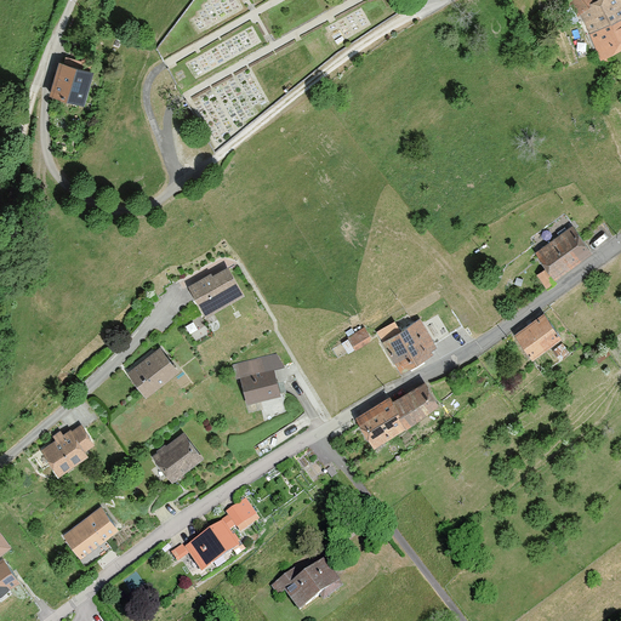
[(620,0),(596,0),(594,1),(593,0),(567,0),(577,15),(580,12),(591,33),(620,17),(620,0)]
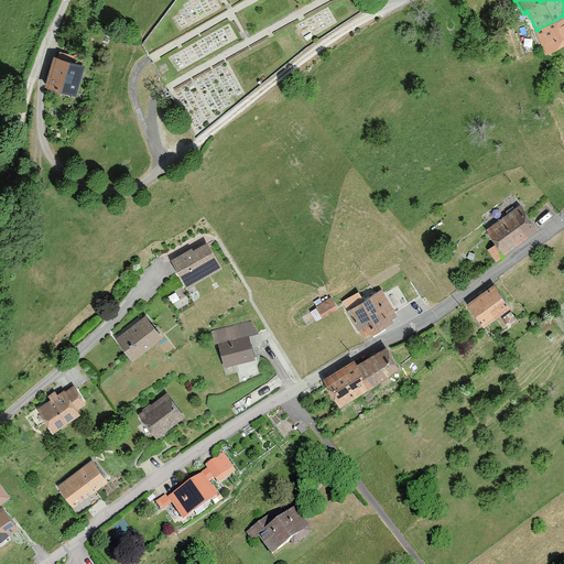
[(563,15),(537,30),(545,54),(563,44),(563,15)]
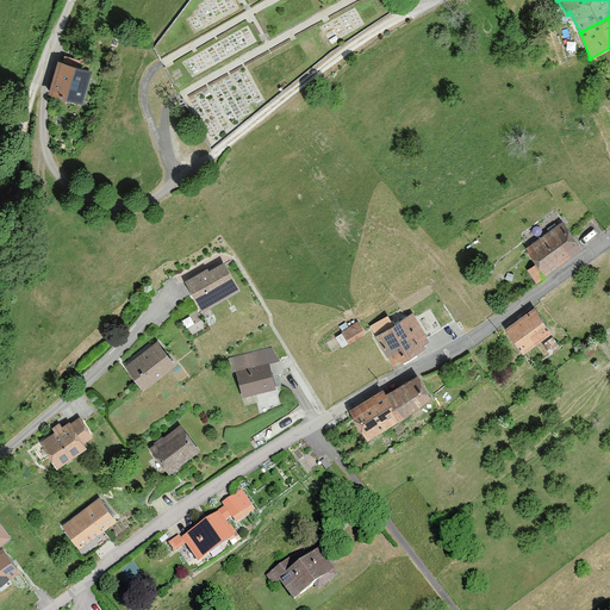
[(51,93),(82,101),(92,70),(61,62),(51,93)]
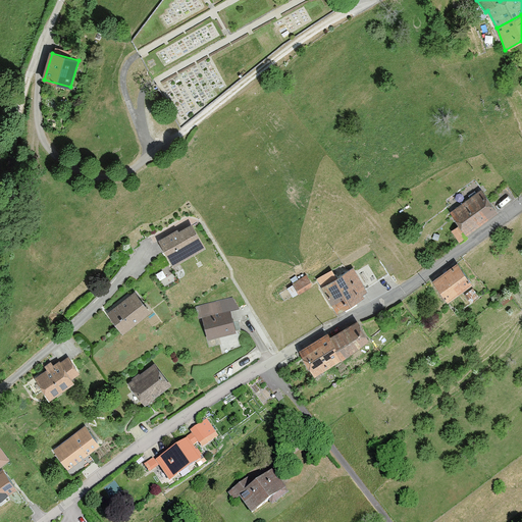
[(451,212),(467,233),(498,211),(481,190),(451,212)]
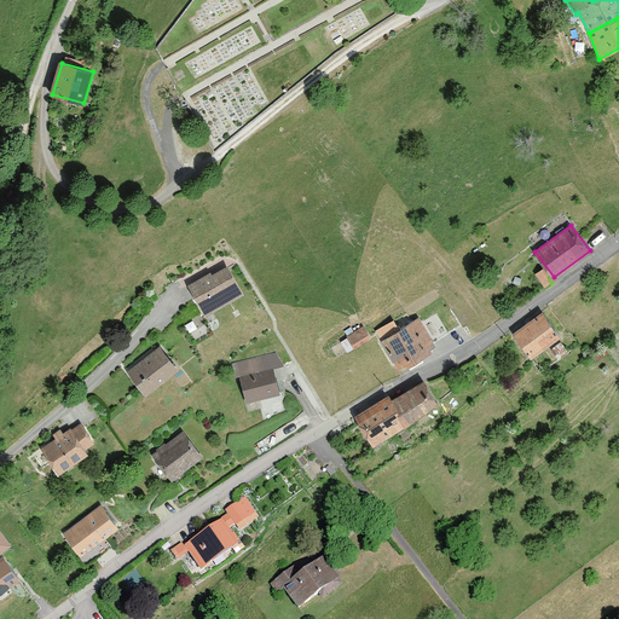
[(189,285),(206,314),(243,293),(227,266),(212,276),(210,273),(189,285)]
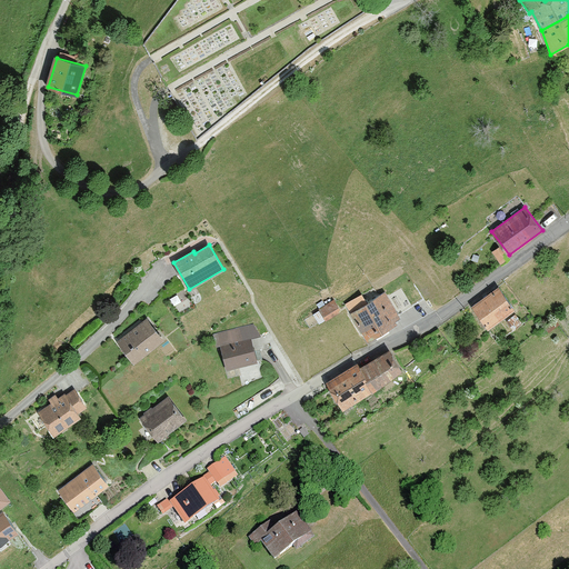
[(515,308),(499,287),(472,306),(488,327),(515,308)]
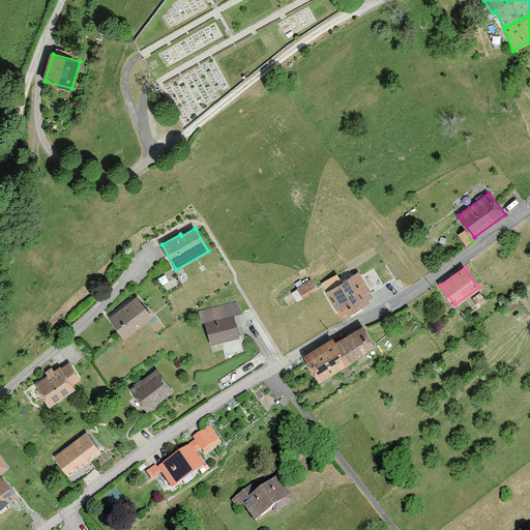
[(327,291),(343,316),(370,300),(367,297),(372,294),(358,272),(327,291)]
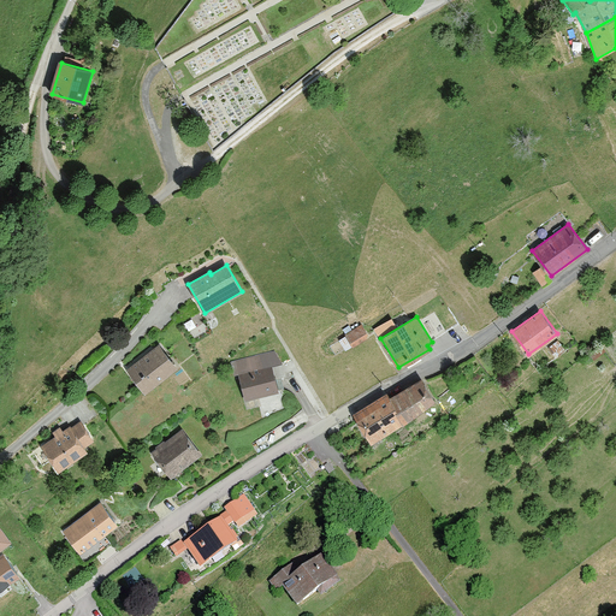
[(353,345),(369,335),(362,324),(345,333),(353,345)]
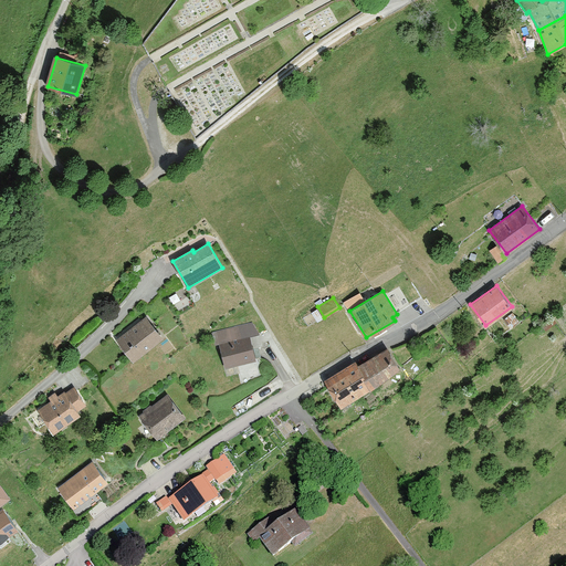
[(117,339),(134,360),(163,337),(147,316),(117,339)]
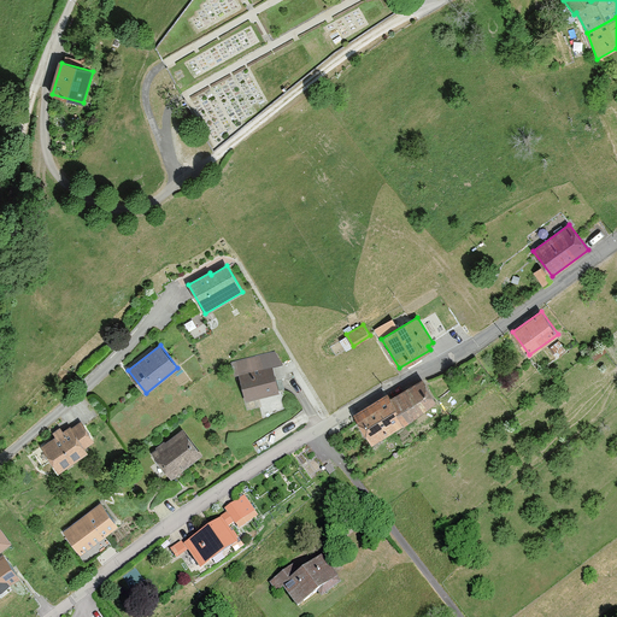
[(281,363),(275,352),(231,363),(234,375),(240,374),(246,400),(278,393),(272,365),(281,363)]
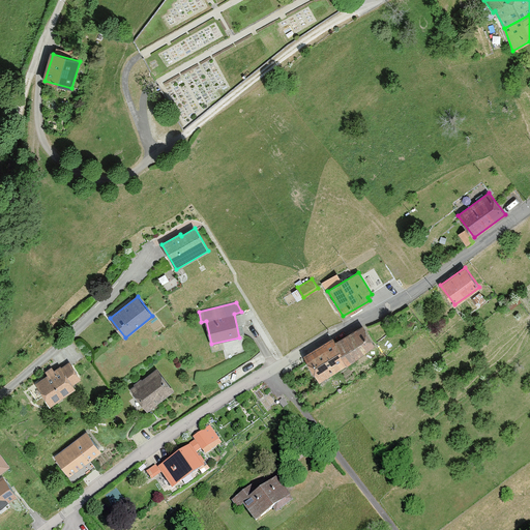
[(363,326),(335,343),(347,362),(375,345),(363,326)]
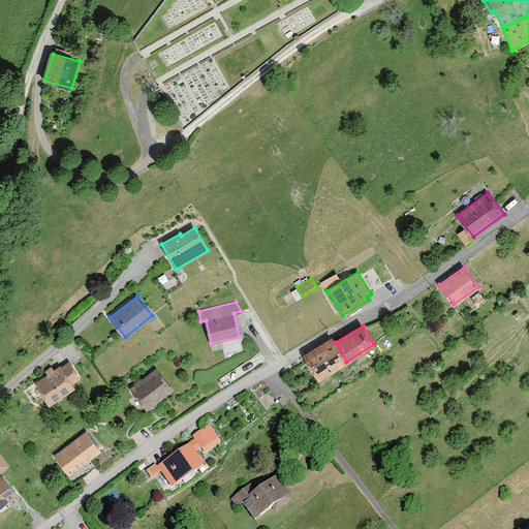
[(318,378),(346,362),(335,342),(333,339),(305,355),(318,378)]
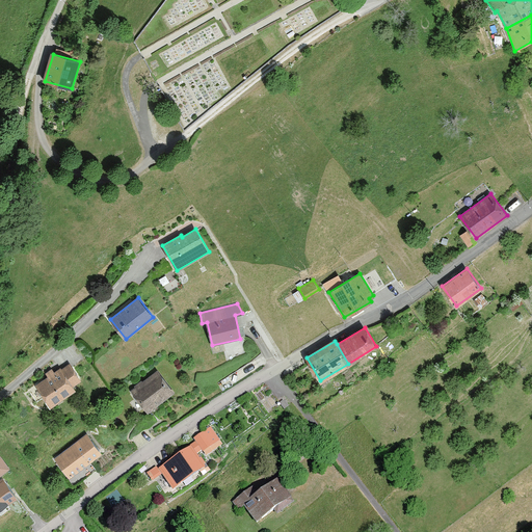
[(35,384),(51,405),(75,389),(72,384),(80,378),(70,364),(61,369),(60,368),(35,384)]
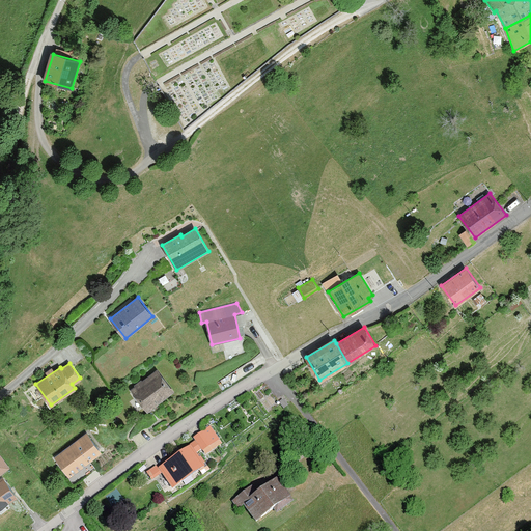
[(147,412),(174,391),(157,369),(131,389),(147,412)]
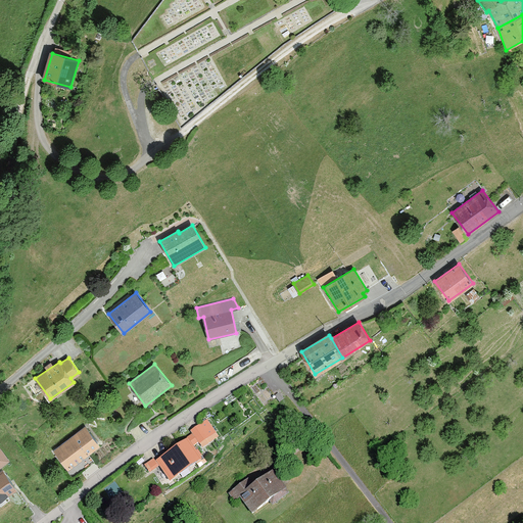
[(191,431),(199,443),(215,433),(206,421),(191,431)]
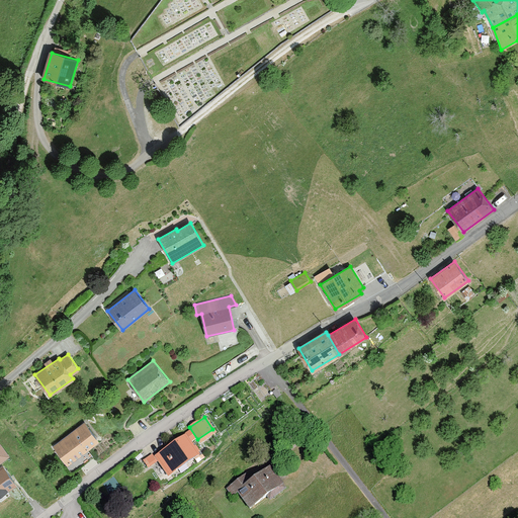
[(54,445),(68,463),(98,440),(85,422),(54,445)]
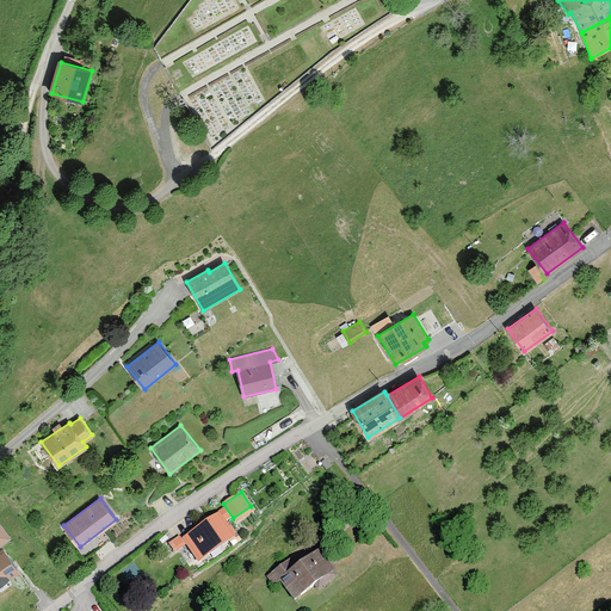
[(220,513),(183,539),(199,562),(236,536),(220,513)]
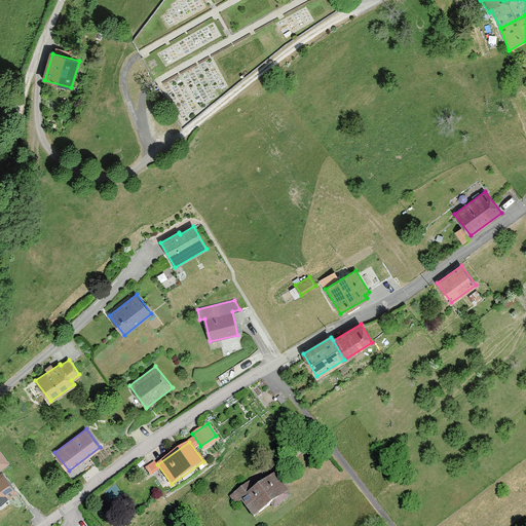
[(0,451),(0,468),(8,462),(0,451)]
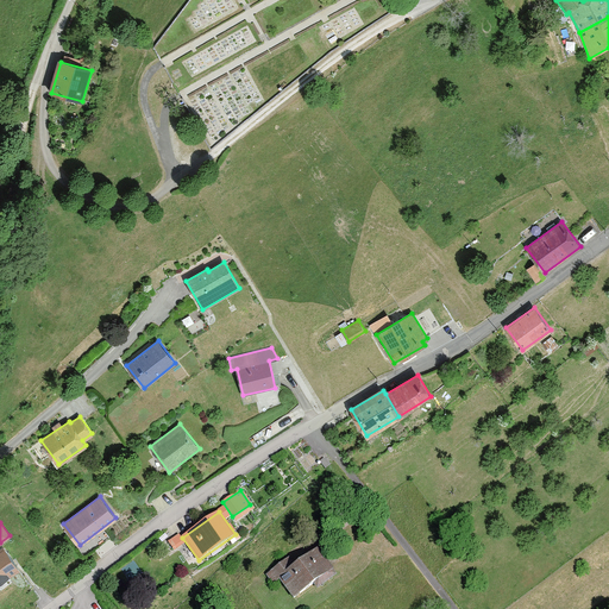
[(0,550),(0,583),(19,569),(2,547),(0,550)]
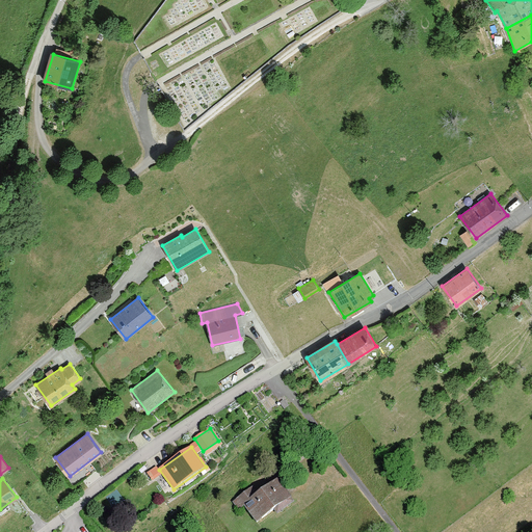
[(244,506),(257,522),(273,509),(276,514),(294,502),(277,480),(258,495),(253,487),(234,501),(240,509),(244,506)]
